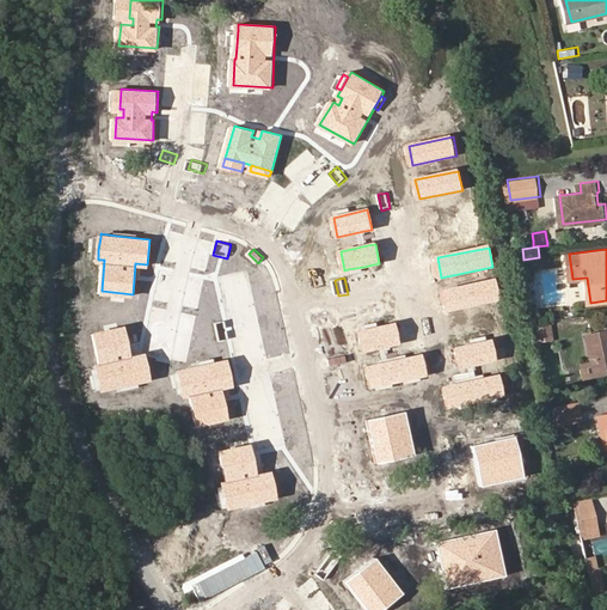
[(448,311),(500,300),(496,284),(445,294),(448,311)]
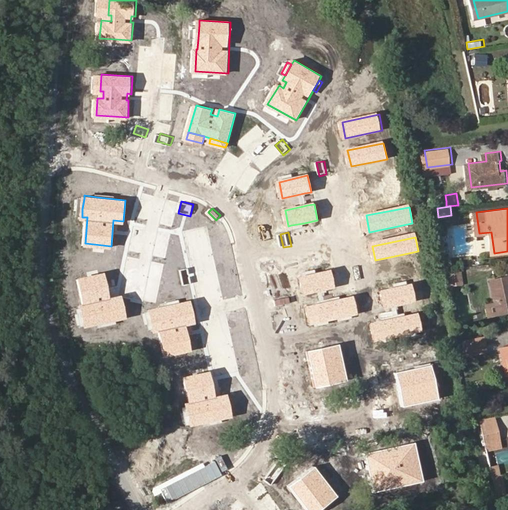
[(193,283),(190,266),(182,268),(185,284),(193,283)]
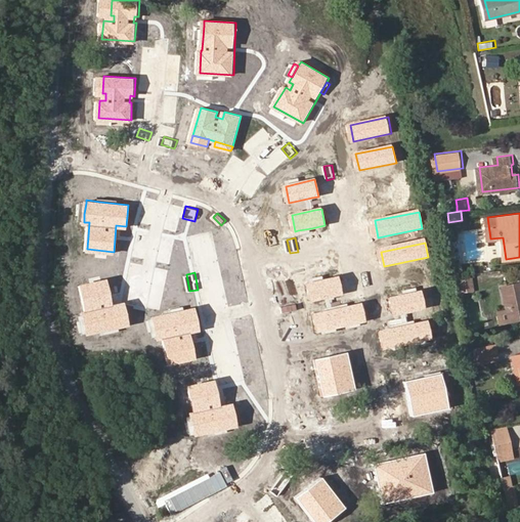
[(478,290),(475,274),(462,276),(464,291),(478,290)]
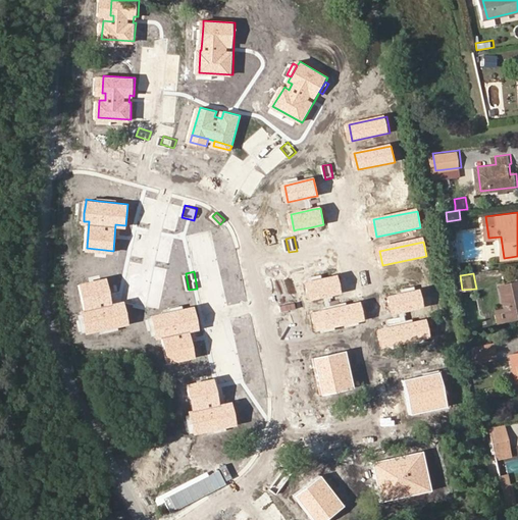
[(311,299),(324,296),(333,294),(341,293),(338,276),(308,282),(311,299)]
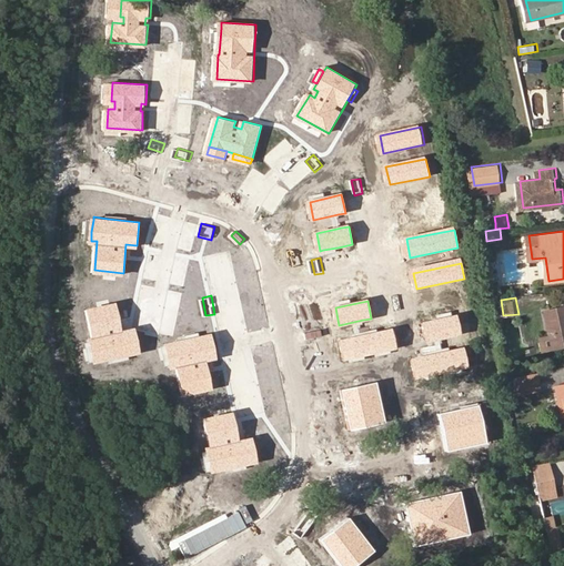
[(90,337),(91,345),(94,357),(94,360),(116,355),(128,353),(140,351),(136,327),(122,330),(117,302),(89,307),(94,336),(90,337)]
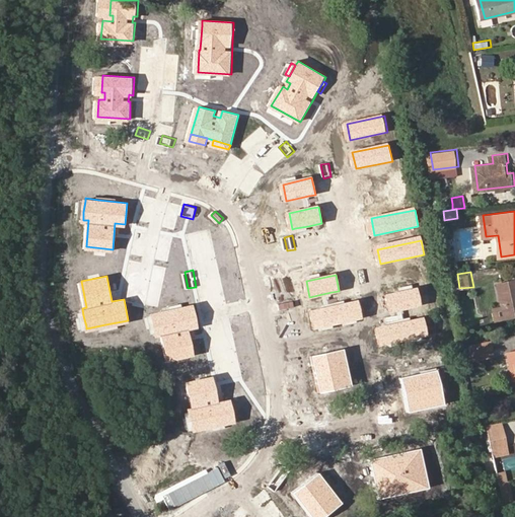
[(514,279),(500,283),(505,305),(507,317),(514,315),(514,279)]
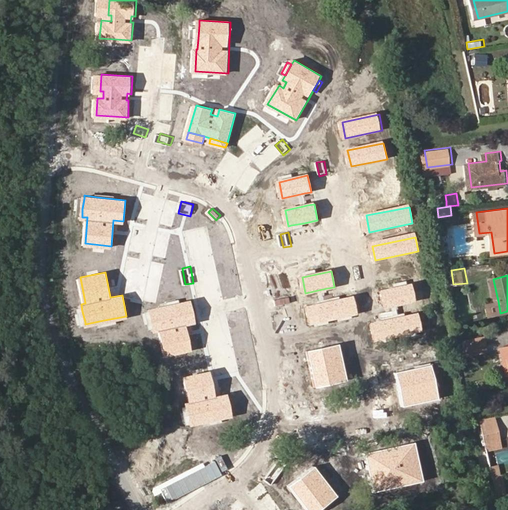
[(385,308),(393,306),(396,306),(415,302),(412,285),(408,286),(396,288),(382,291),(385,308)]
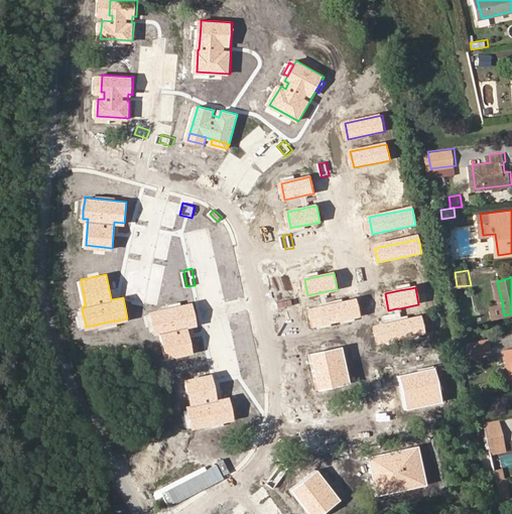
[(312,308),(344,302),(344,298),(339,299),(326,302),(326,299),(325,295),(331,293),(330,290),(321,292),(323,302),(311,305),(312,308)]
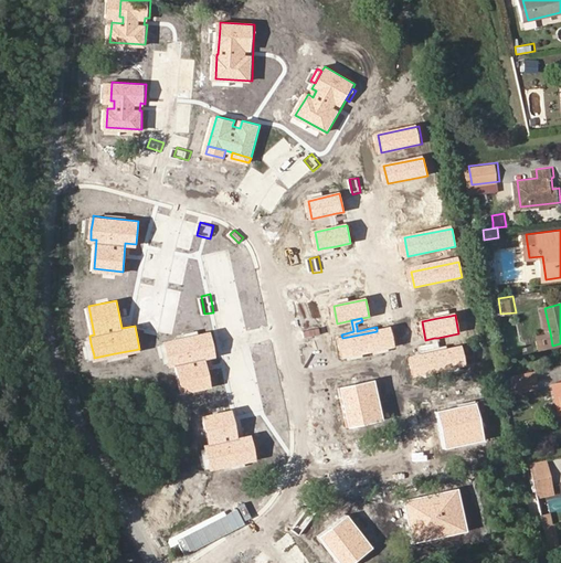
[(340,339),(343,357),(394,347),(390,328),(377,331),(342,338),(340,339)]
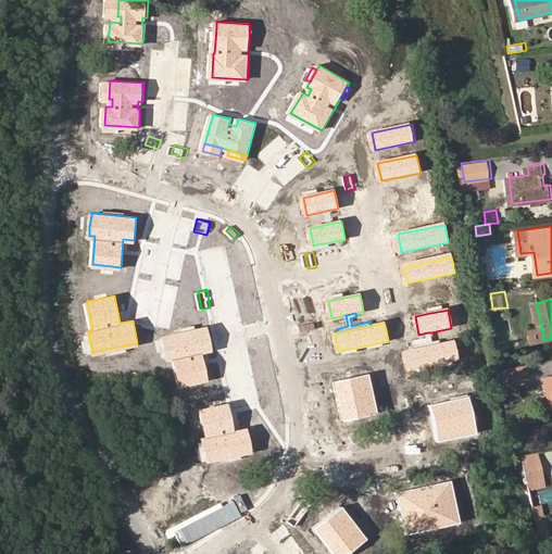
[(163,336),(163,338),(165,350),(166,359),(173,357),(179,385),(207,379),(200,352),(212,350),(208,327),(163,336)]
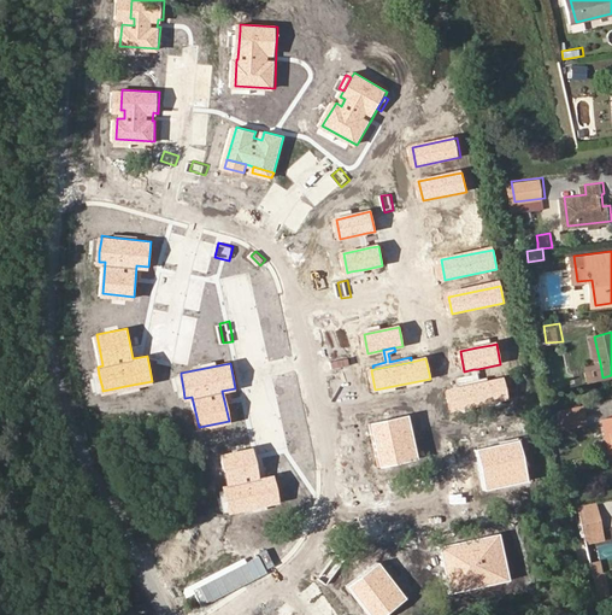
[(602,378),(600,363),(589,365),(593,380),(602,378)]
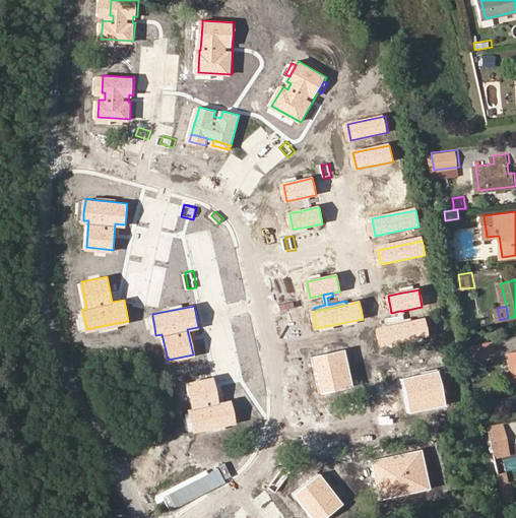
[(389,326),(412,321),(411,318),(404,320),(402,311),(399,311),(400,317),(401,320),(389,323),(388,323),(389,326)]
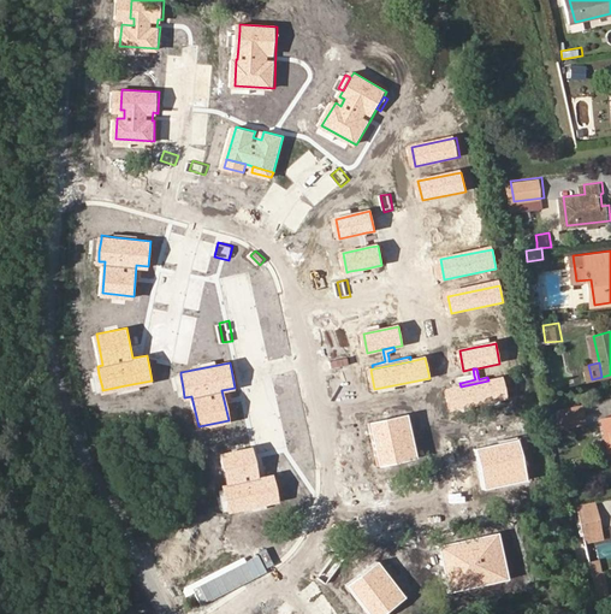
[(451,409),(460,408),(475,406),(486,403),(502,400),(506,399),(502,378),(488,381),(461,387),(448,390),(451,409)]
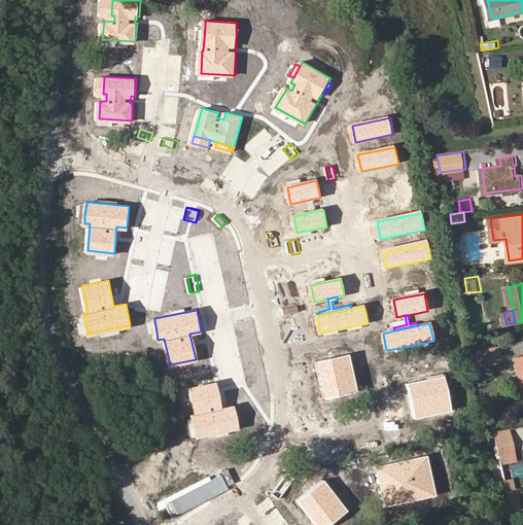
[(501,353),(499,344),(480,348),(482,357),(501,353)]
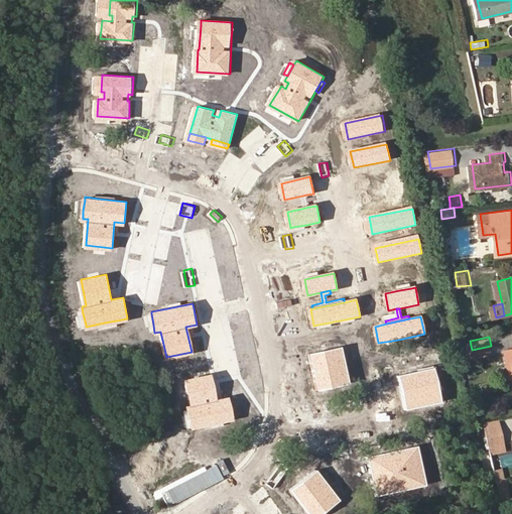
[(492,351),(491,346),(472,350),(473,355),(492,351)]
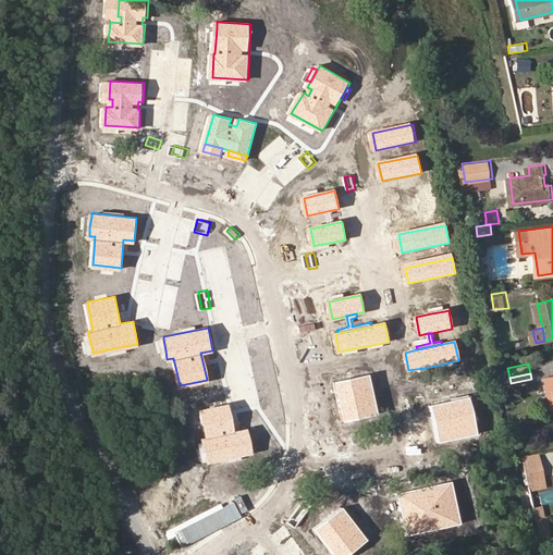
[(378,415),(369,374),(335,381),(344,422),(378,415)]
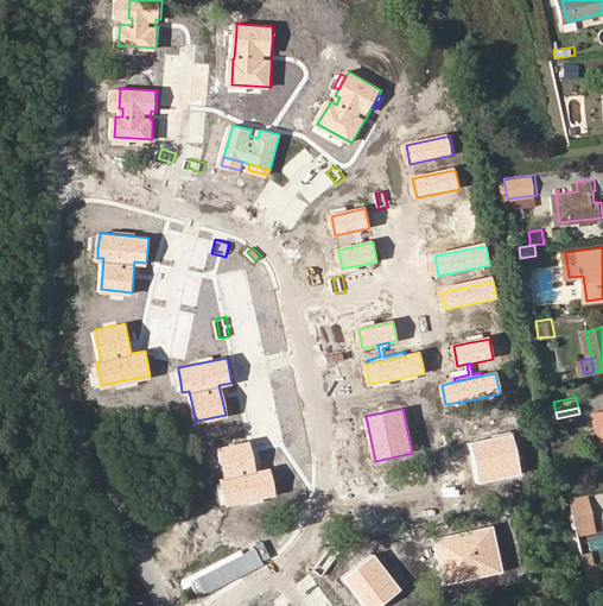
[(470,443),(478,484),(519,475),(511,435),(470,443)]
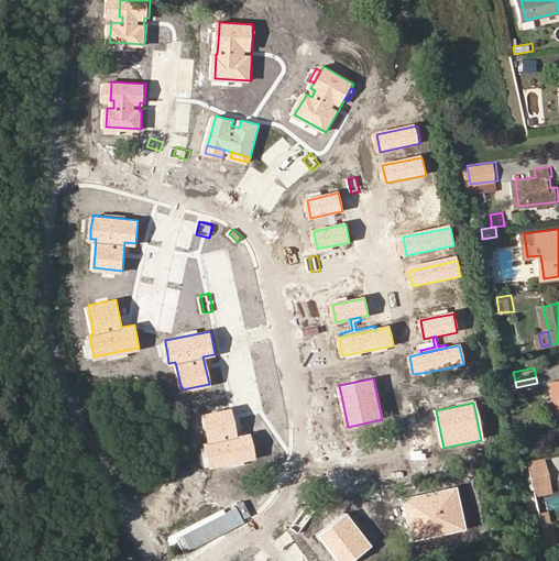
[(205,443),(206,452),(209,464),(209,466),(229,462),(241,460),(253,458),(248,433),(236,436),(230,408),(204,414),(209,442),(205,443)]
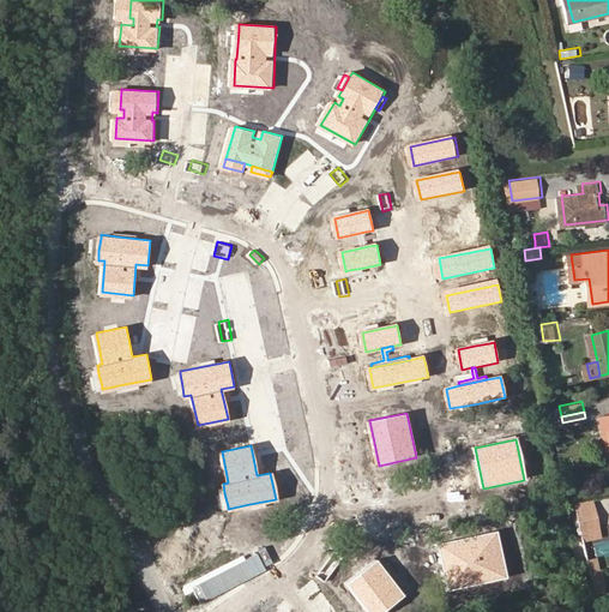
[(600,507),(597,498),(579,502),(580,511),(600,507)]
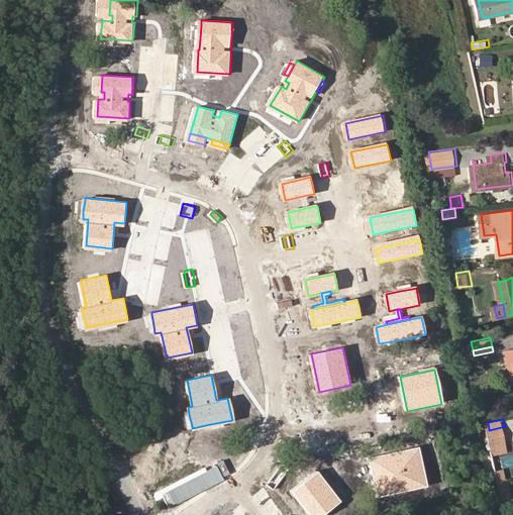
[(510,450),(505,426),(489,430),(495,453),(510,450)]
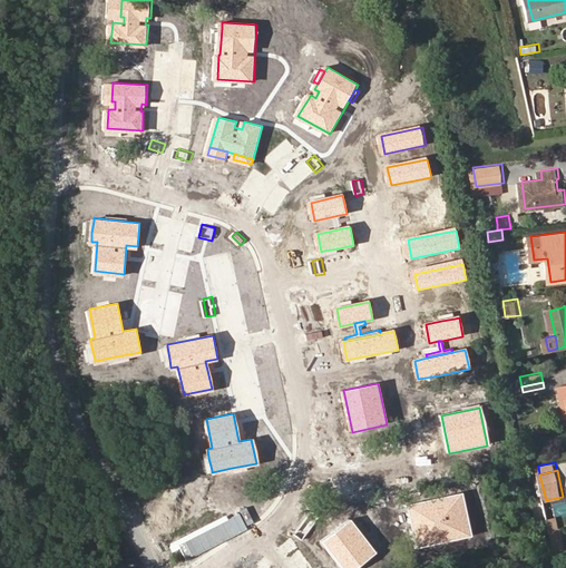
[(193,491),(158,511),(175,539),(210,519),(193,491)]
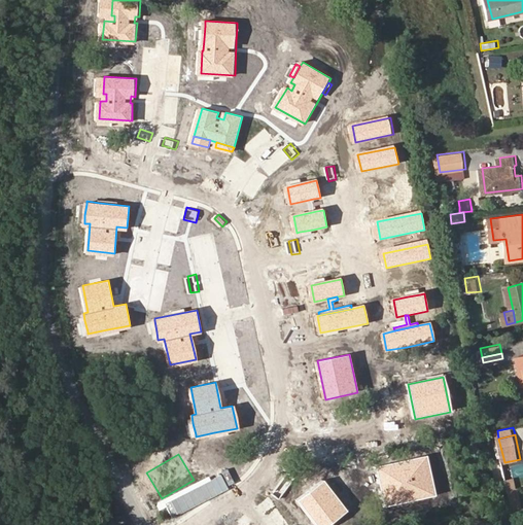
[(426,456),(421,457),(430,498),(436,496),(426,456)]
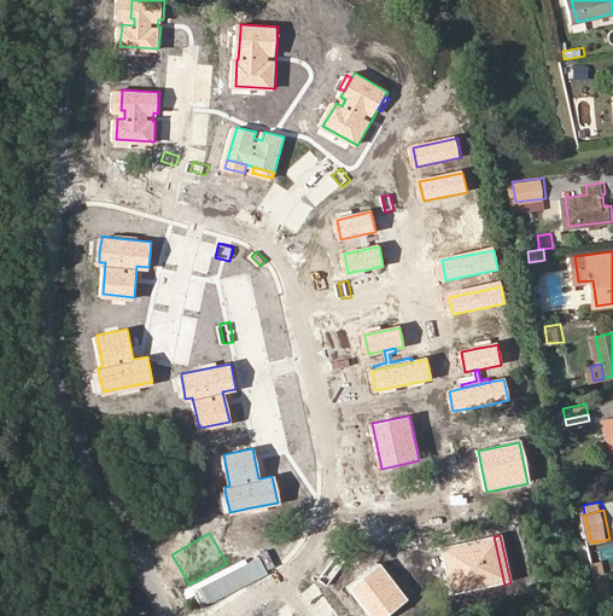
[(439,548),(443,568),(455,565),(456,573),(444,575),(449,596),(505,585),(494,536),(439,548)]
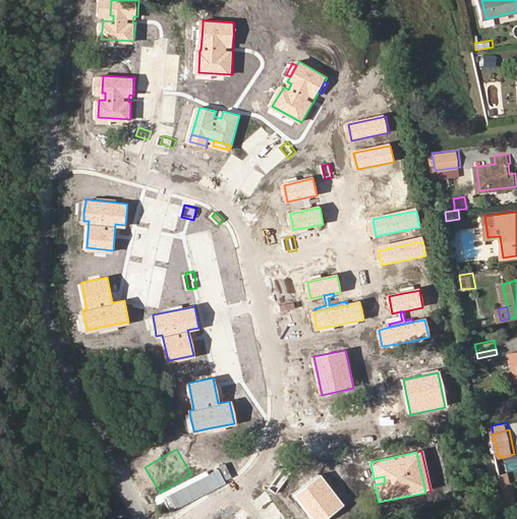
[(286,466),(269,488),(275,494),(293,472),(286,466)]
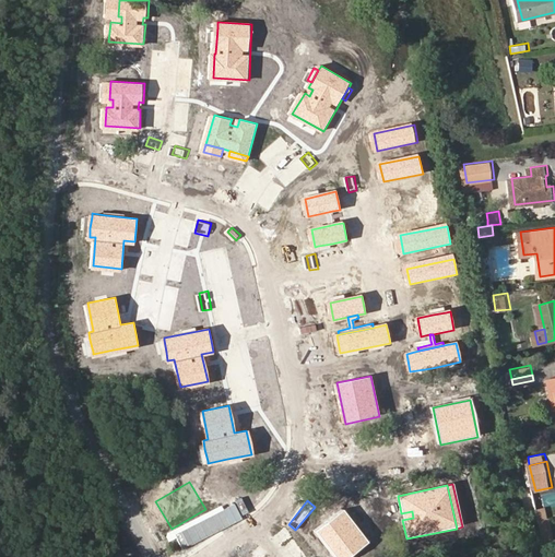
[(550,516),(547,506),(539,507),(541,518),(550,516)]
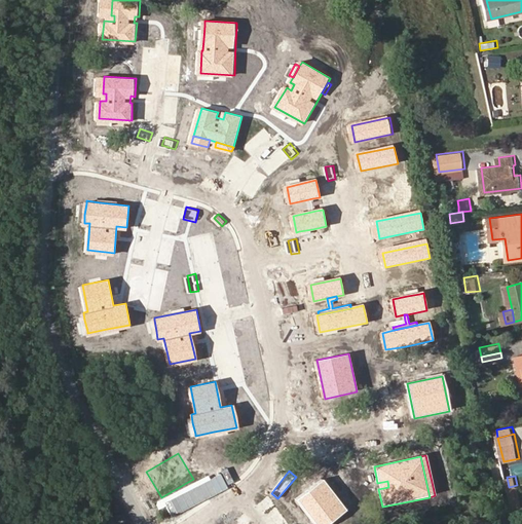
[(324,479),(296,499),(313,523),(327,523),(346,510),(324,479)]
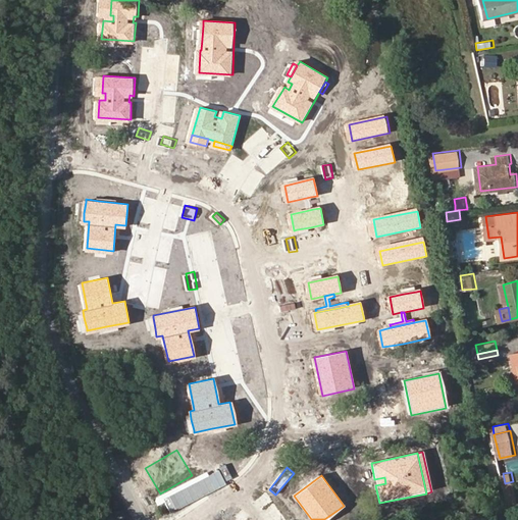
[(374,479),(375,485),(385,483),(384,477),(374,479)]
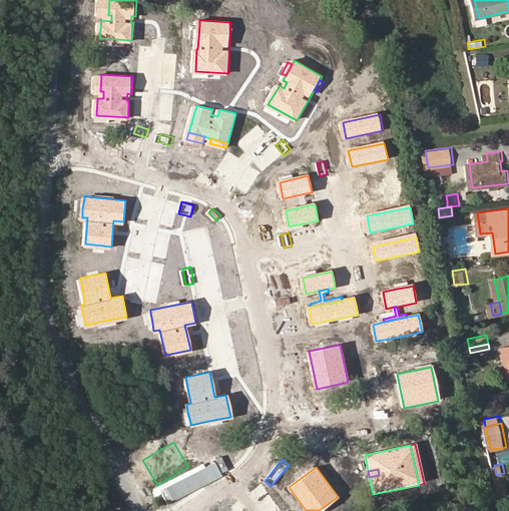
[(508,487),(505,473),(504,473),(496,475),(500,494),(508,492),(508,487)]
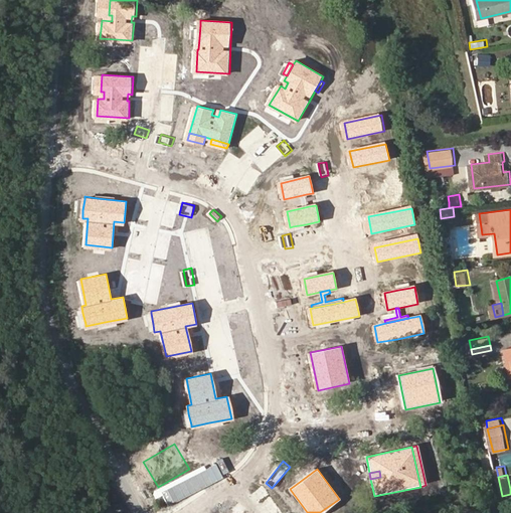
[(510,494),(502,496),(504,505),(510,504),(510,494)]
